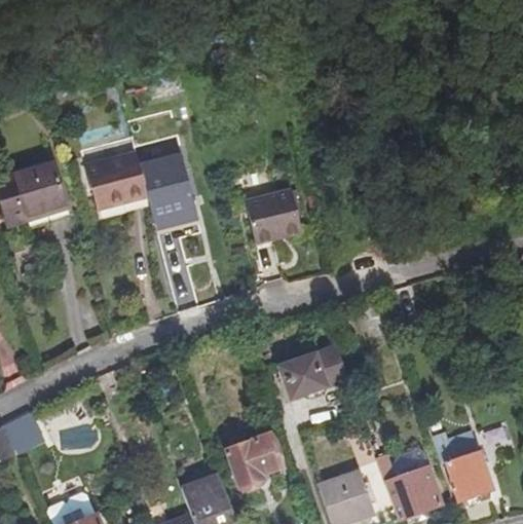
[(98,210),(126,201),(148,197),(143,176),(137,152),(86,164),(98,210)]
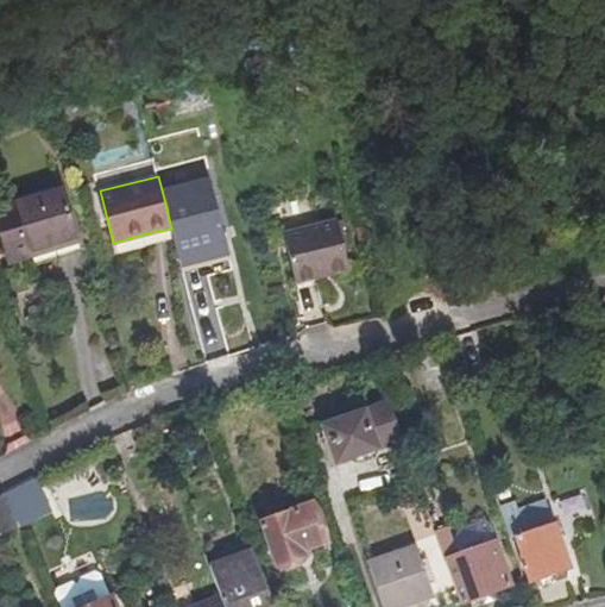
[(65,193),(0,208),(0,221),(12,266),(80,248),(65,193)]
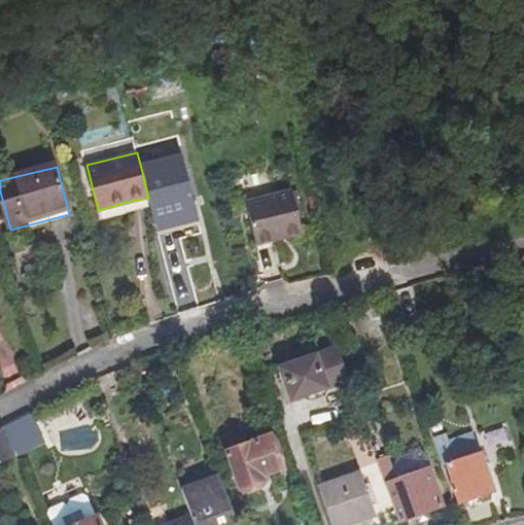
[(174,168),(143,176),(148,198),(155,225),(185,218),(187,223),(199,220),(198,215),(186,171),(175,173),(174,168)]
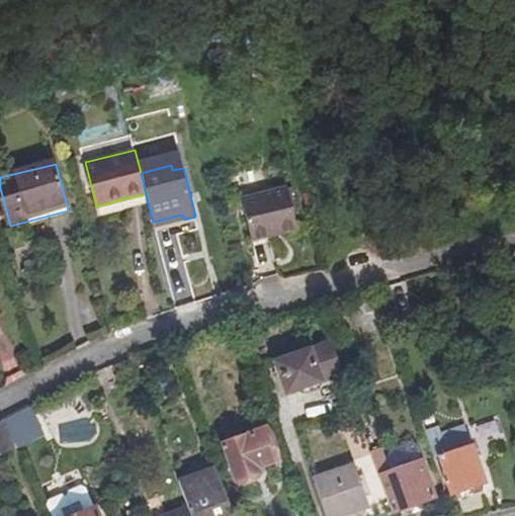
[(277,232),(295,228),(285,189),(241,200),(252,243),(279,236),(277,232)]
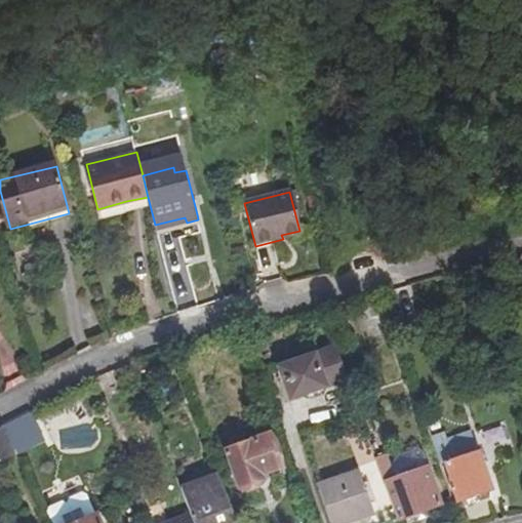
[(128,210),(126,201),(97,209),(99,217),(128,210)]
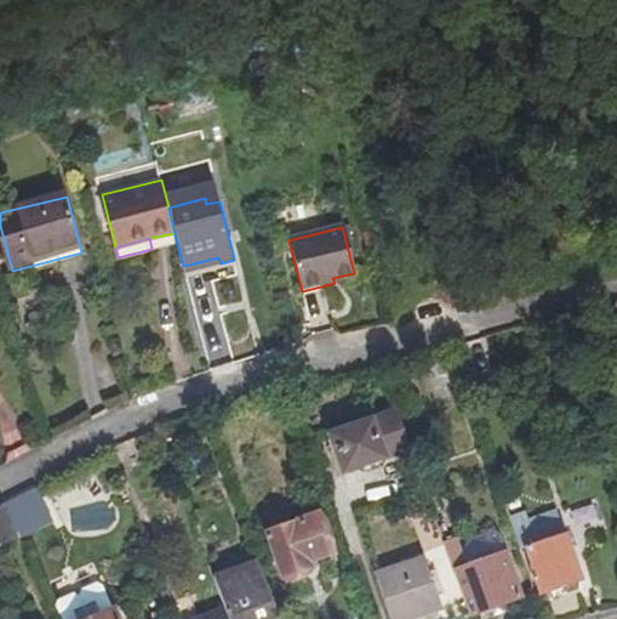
[(235,265),(234,260),(221,263),(218,257),(183,266),(187,277),(235,265)]
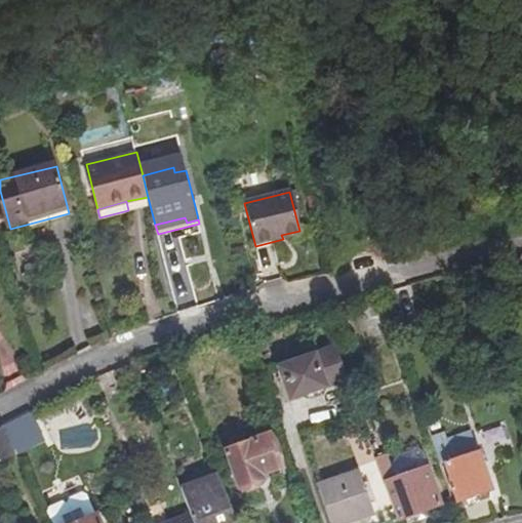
[(300,236),(299,231),(281,235),(283,239),(300,236)]
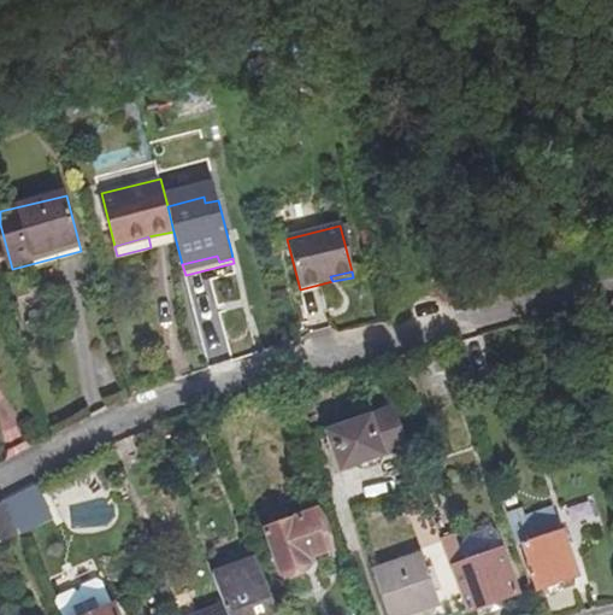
[(404,441),(390,403),(325,425),(339,464),(404,441)]
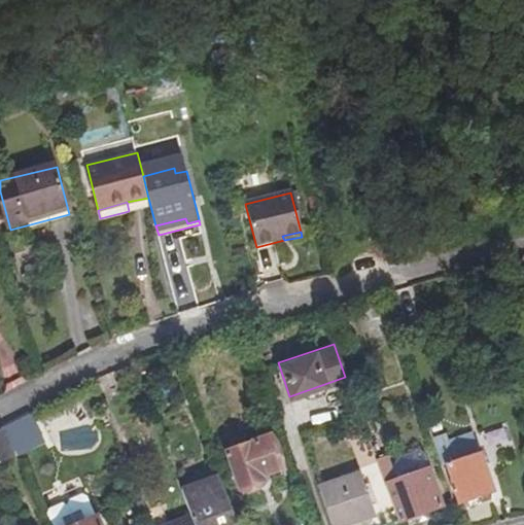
[(2,426),(0,427),(0,453),(12,449),(2,426)]
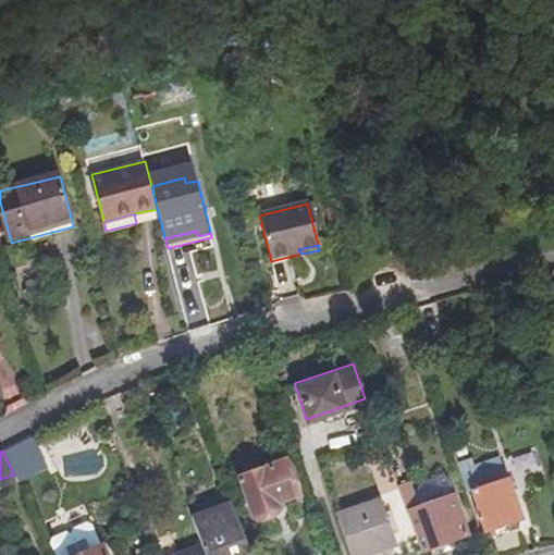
[(478,478),(502,472),(499,456),(475,463),(478,478)]
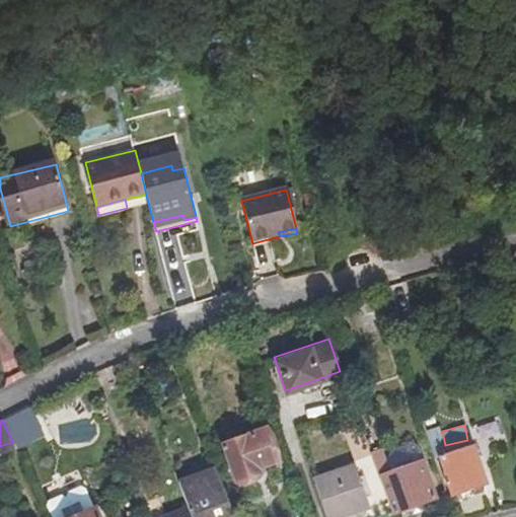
[(245,435),(221,443),(236,482),(260,475),(258,466),(276,459),(266,428),(261,430),(258,426),(245,429),(245,435)]
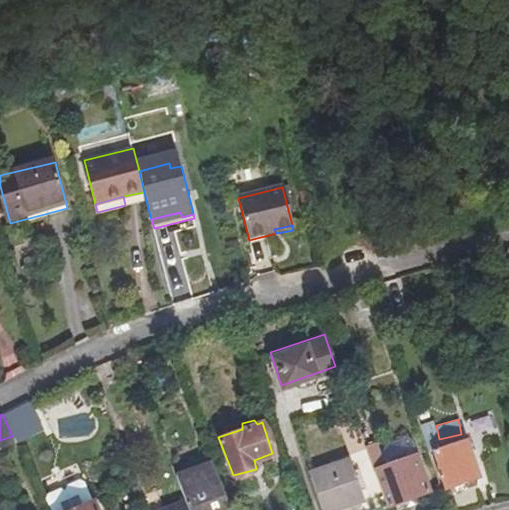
[(430,421),(418,424),(427,454),(433,452),(446,490),(462,485),(465,492),(477,489),(474,482),(477,480),(464,442),(439,449),(430,421)]
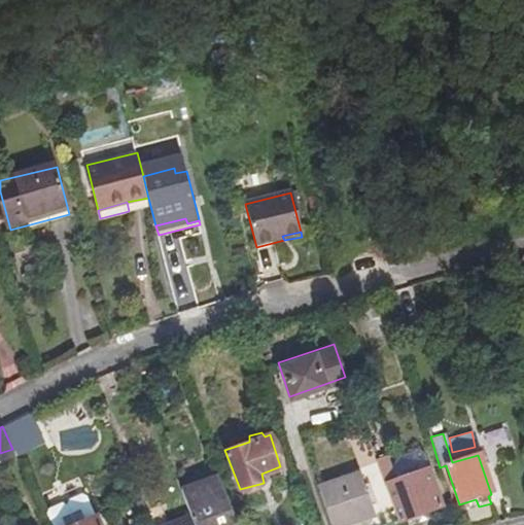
[(382,449),(372,451),(394,514),(395,516),(438,501),(424,462),(391,473),(382,449)]
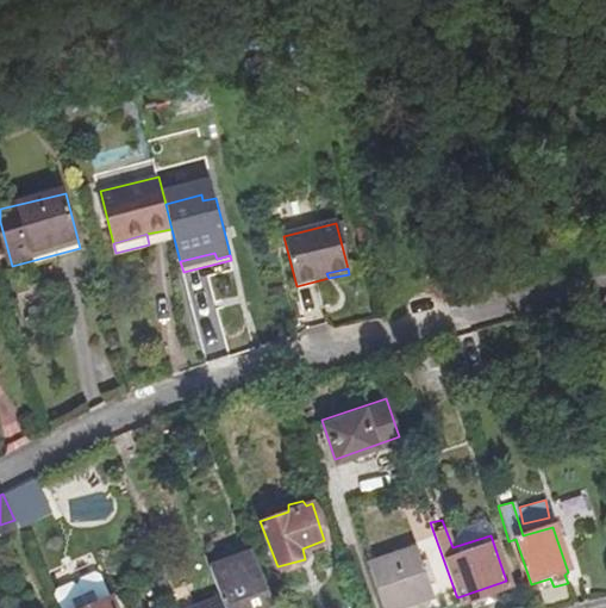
[(368,560),(383,607),(406,607),(405,601),(431,591),(416,545),(368,560)]
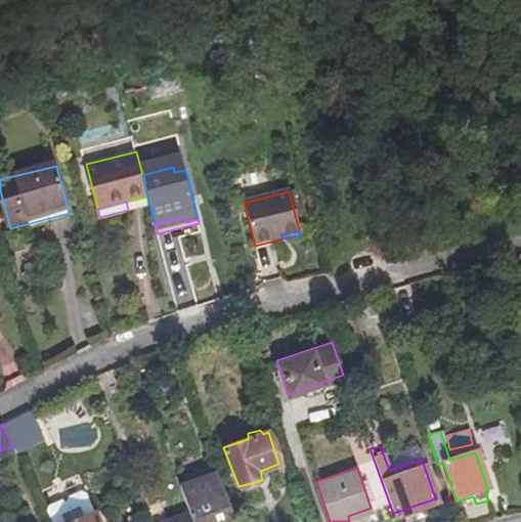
[(192,511),(197,521),(239,521),(220,473),(183,487),(192,511)]
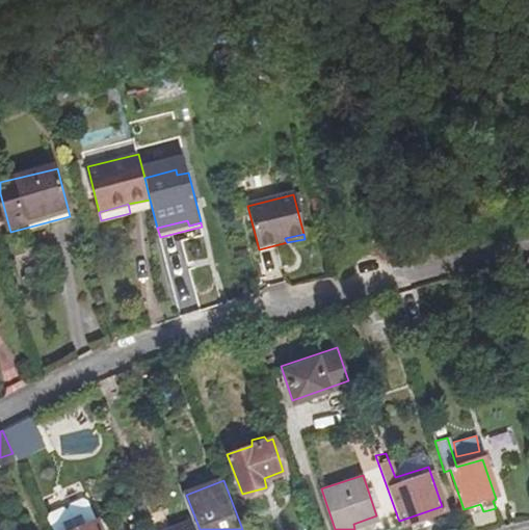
[(48,513),(46,519),(51,529),(99,529),(96,521),(85,501),(81,499),(65,505),(65,509),(62,507),(48,513)]
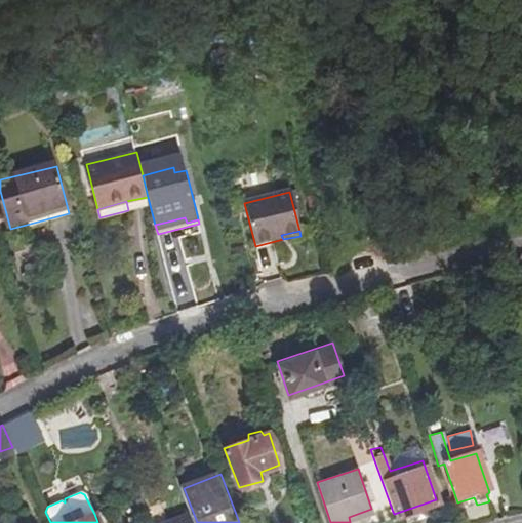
[(161,522),(197,522),(193,512),(161,522)]
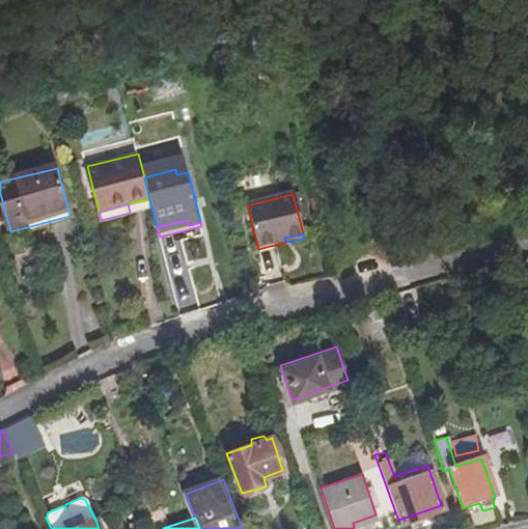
[(382,523),(384,528),(400,528),(398,520),(397,518),(382,523)]
